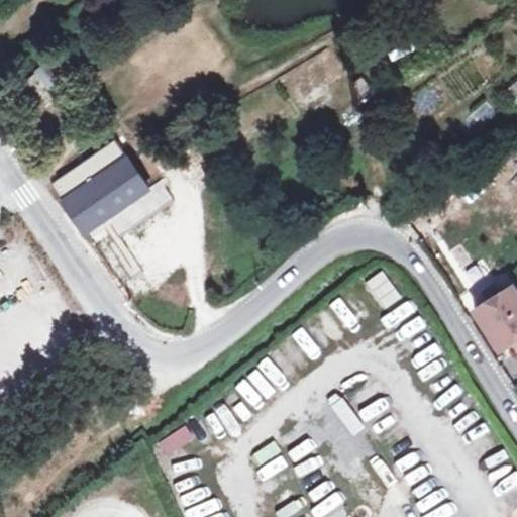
[(38,72),(58,95),(72,85),(53,61),(38,72)]
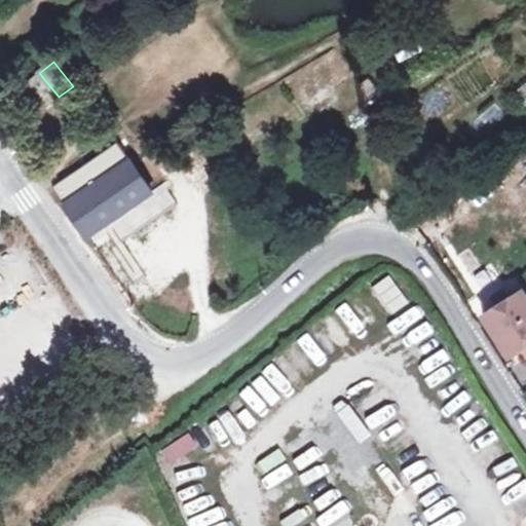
[(151,192),(118,144),(53,189),(86,236),(151,192)]
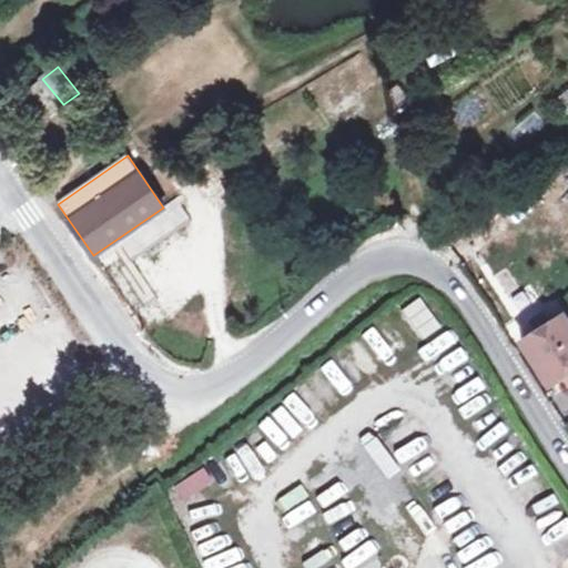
[(472,180),(460,189),(470,200),(482,192),(472,180)]
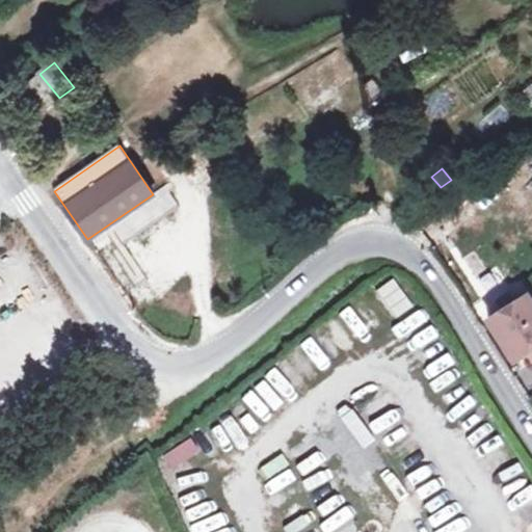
[(490,225),(468,196),(428,227),(451,257),(490,225)]
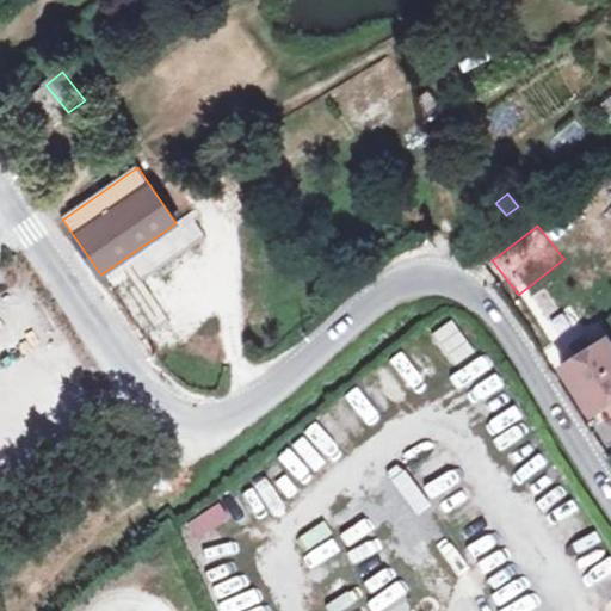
[(25,301),(0,319),(44,377),(69,359),(25,301)]
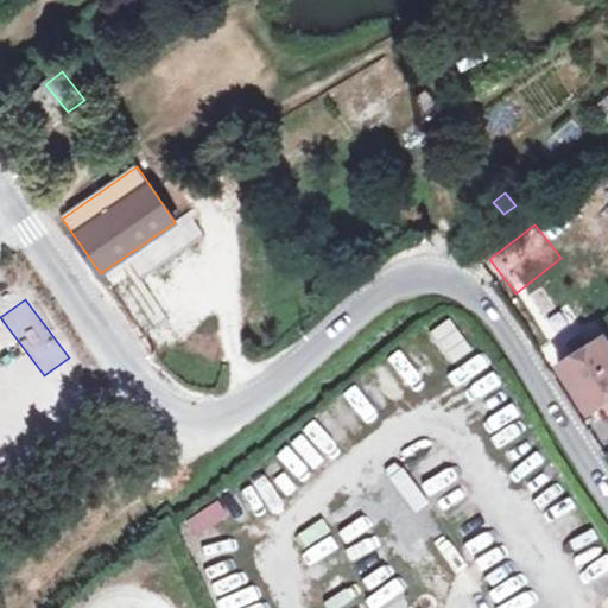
[(426,334),(448,367),(469,353),(448,320),(426,334)]
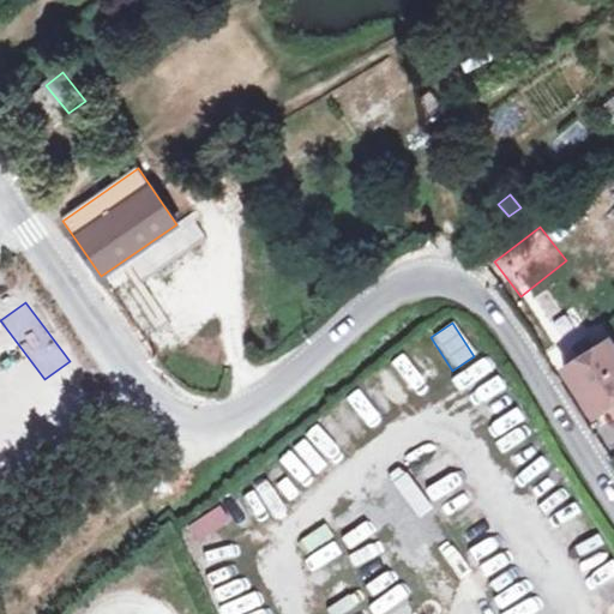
[(576,347),(584,360),(599,349),(590,337),(576,347)]
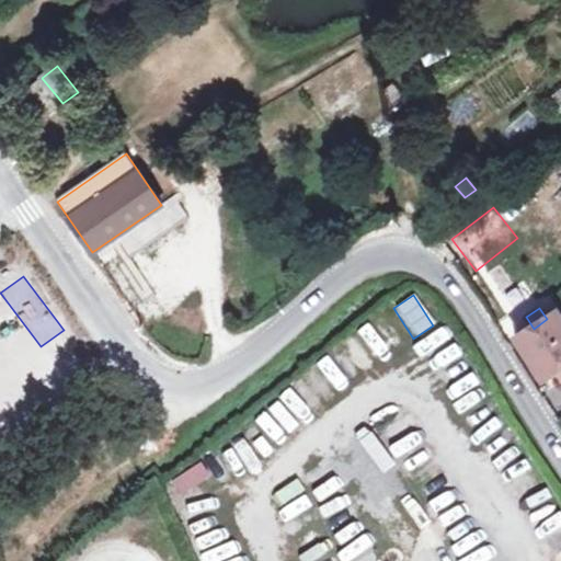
[(546,382),(556,376),(560,371),(560,315),(559,311),(547,319),(534,329),(518,339),(546,382)]
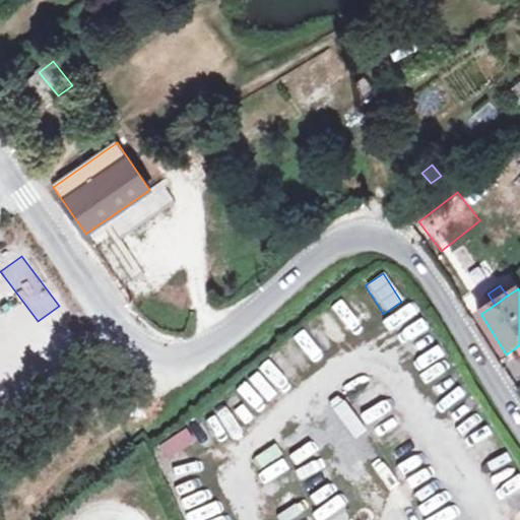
[(183,431),(158,448),(167,459),(191,441),(183,431)]
